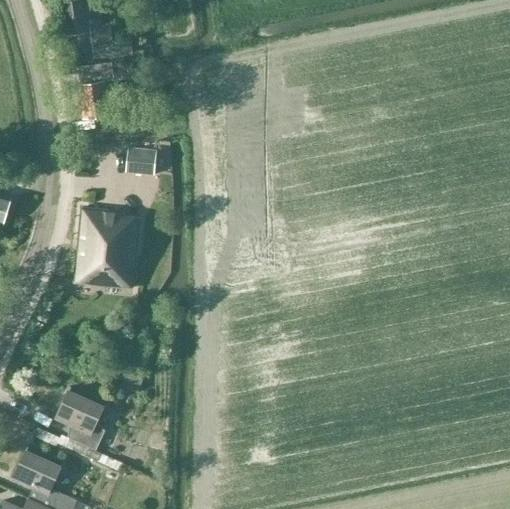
[(99,24),(95,5),(94,0),(61,0),(67,35),(88,32),(92,56),(130,52),(128,37),(119,39),(116,21),(99,24)]
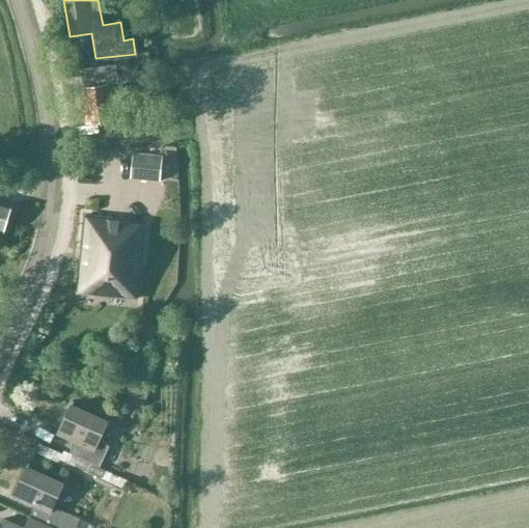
[(113,86),(119,85),(116,64),(80,70),(87,121),(115,117),(112,98),(115,98),(113,86)]
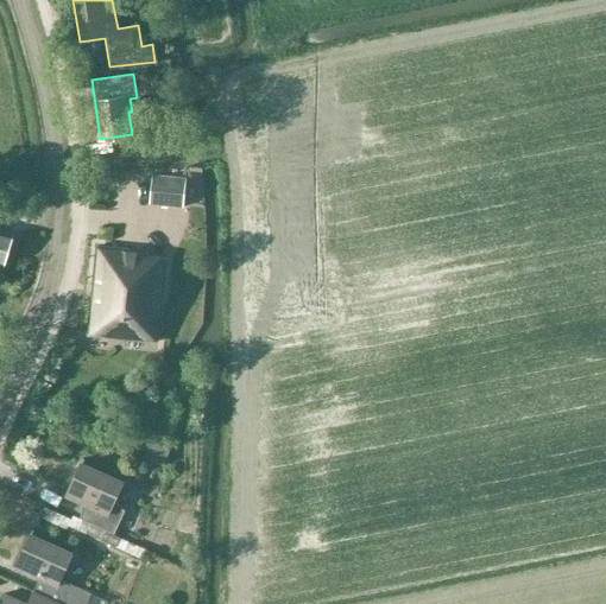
[(183,176),(151,172),(147,201),(181,204),(183,176)]
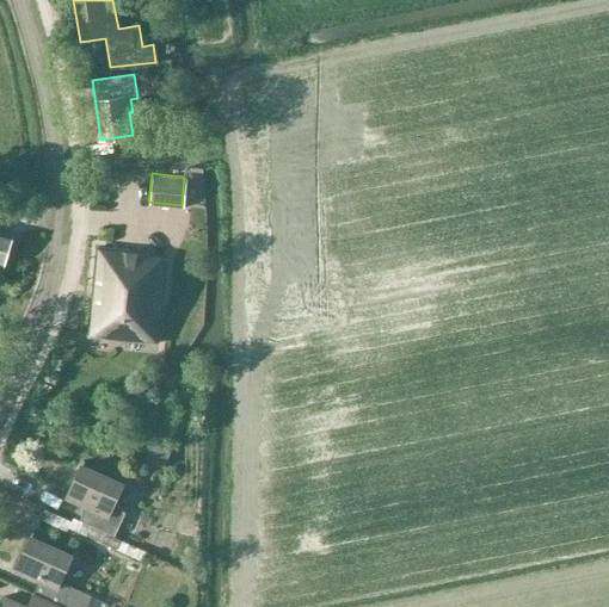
[(8,255),(11,249),(6,246),(11,229),(0,225),(0,264),(2,256),(8,255)]
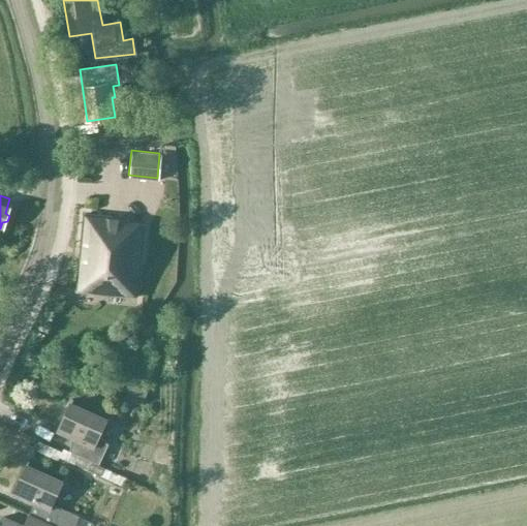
[(135,298),(143,225),(128,223),(128,219),(86,215),(79,292),(135,298)]
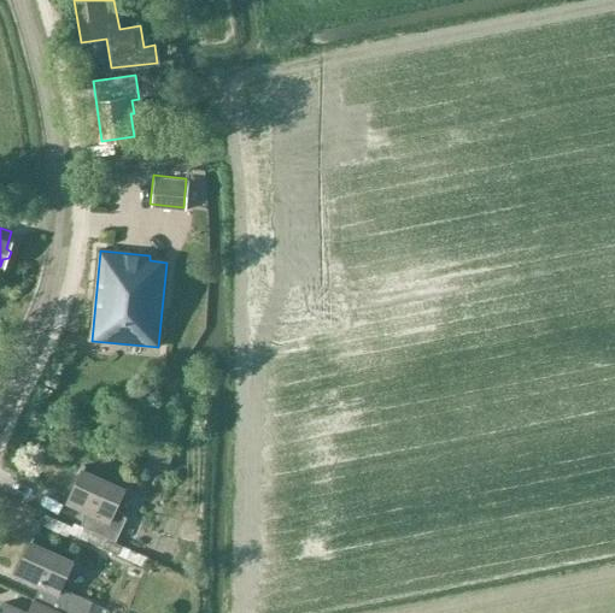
[(80,471),(65,504),(88,513),(83,525),(111,538),(113,540),(124,516),(113,505),(121,489),(80,471)]
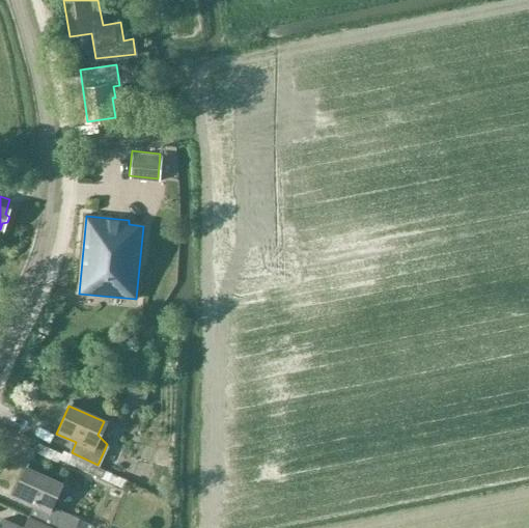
[(31,504),(26,517),(51,527),(52,527),(68,527),(74,517),(48,506),(58,482),(23,467),(10,495),(31,504)]
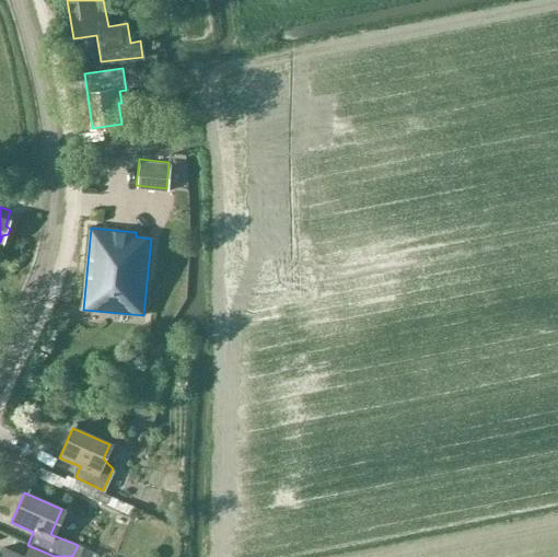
[(53,556),(54,556),(27,545),(22,556),(2,547),(0,552),(0,556),(53,556)]
